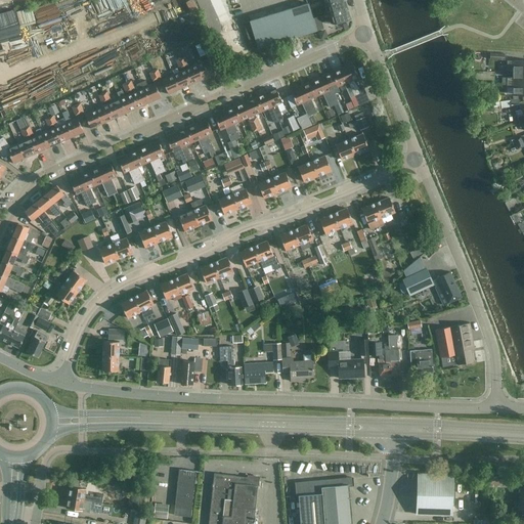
[(323,0),(331,26),(341,23),(351,19),(345,0),(323,0)]
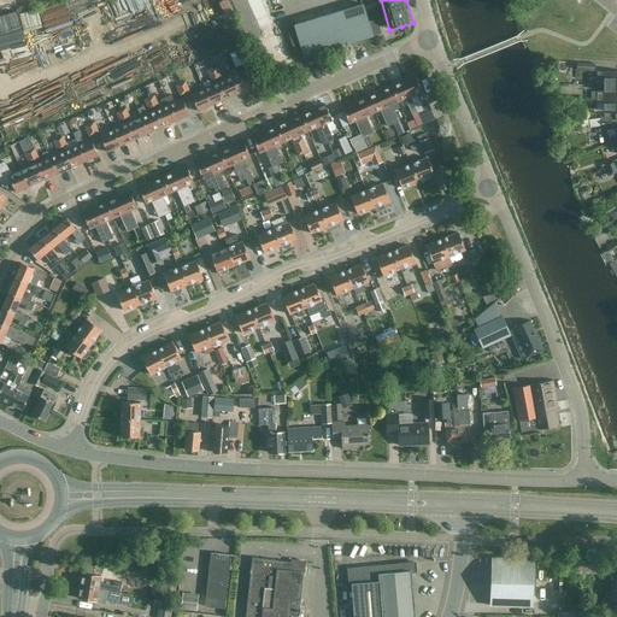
[(370,22),(364,4),(295,24),(304,57),(380,35),(375,19),(370,22)]
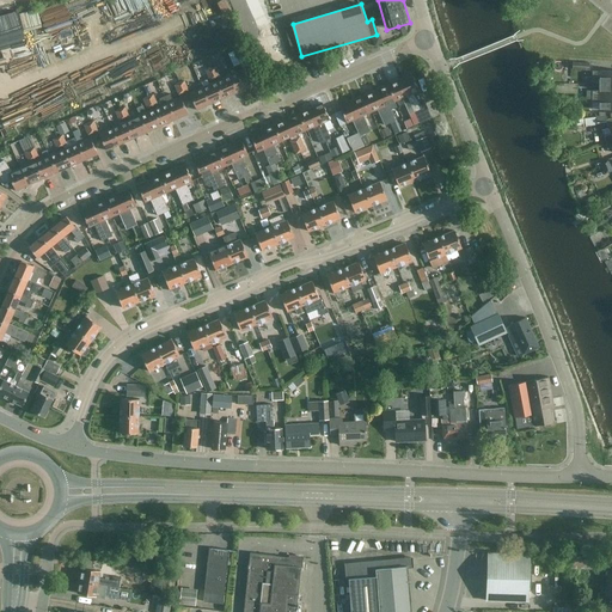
[(46,6),(16,16),(25,43),(54,34),(46,6)]
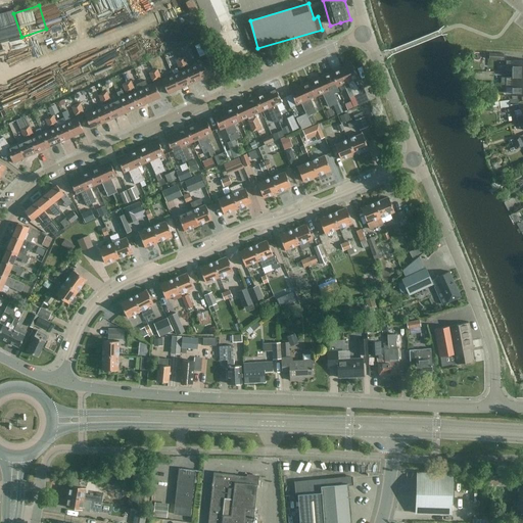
[(201,44),(206,57),(215,54),(209,41),(201,44)]
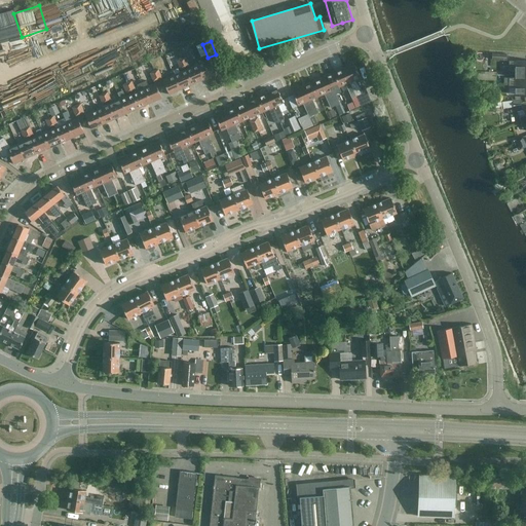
[(145,60),(143,53),(133,57),(134,63),(145,60)]
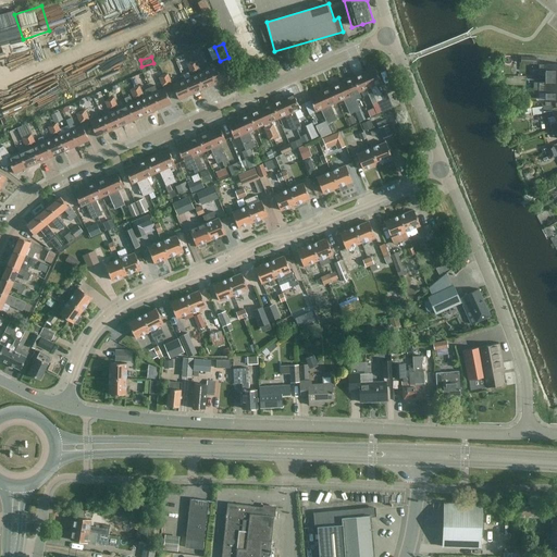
[(192,62),(196,72),(200,70),(197,60),(192,62)]
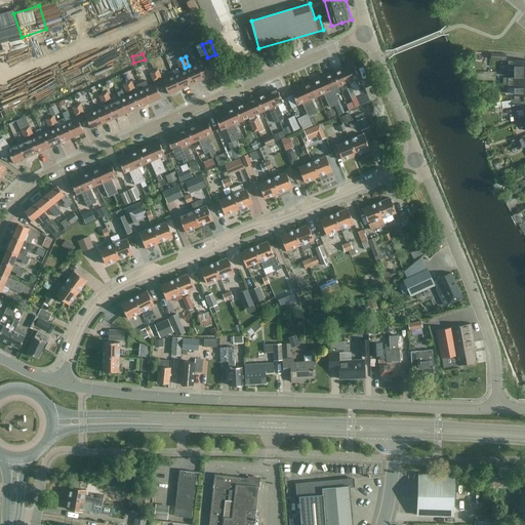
[(196,59),(198,65),(204,79),(215,74),(209,59),(203,63),(200,57),(196,59)]
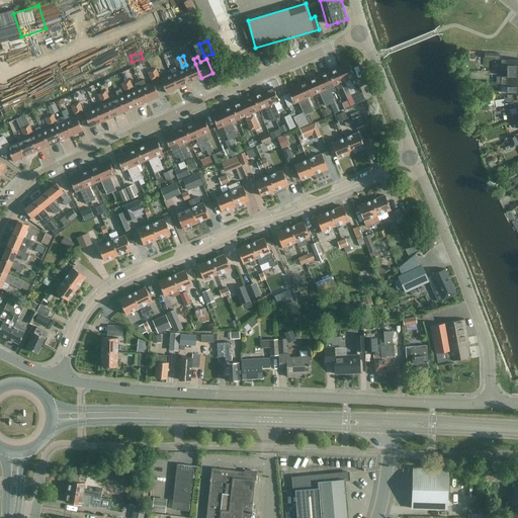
[(178,68),(182,67),(178,58),(174,60),(178,68)]
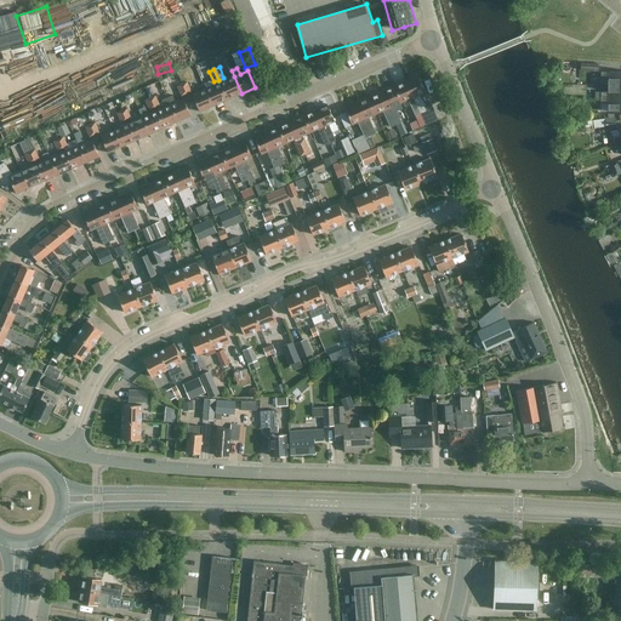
[(620,85),(620,72),(602,73),(602,78),(608,79),(608,85),(620,85)]
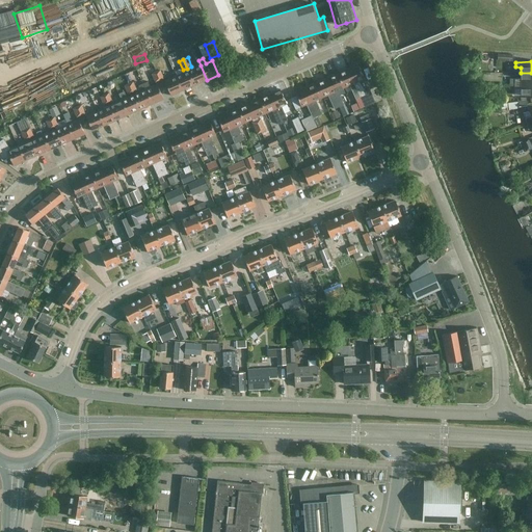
[(369,88),(360,81),(365,79),(357,64),(348,69),(361,98),(365,107),(375,102),(369,88)]
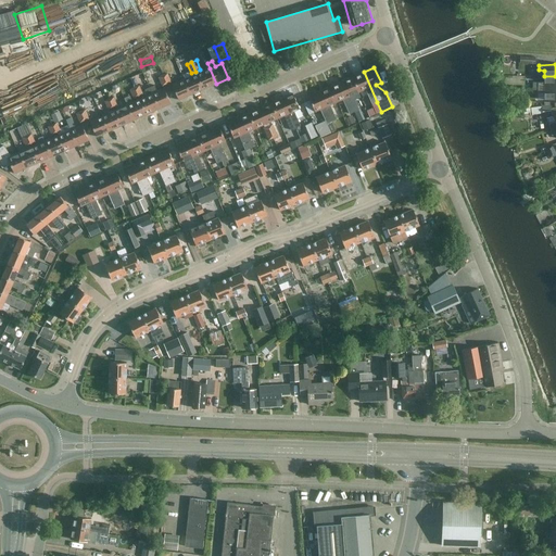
[(204,89),(216,84),(210,68),(198,74),(204,89)]
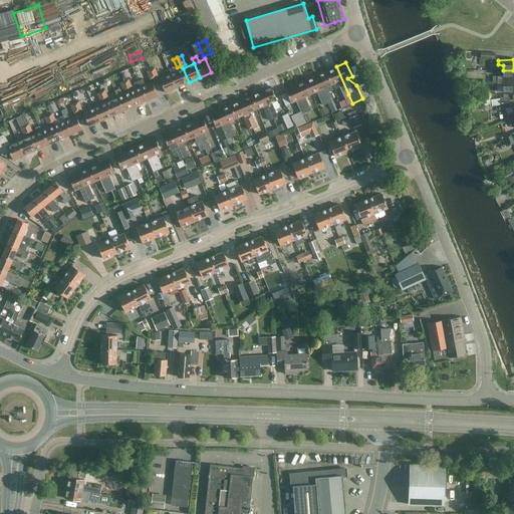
[(348,94),(336,66),(325,71),(332,85),(337,82),(343,96),(348,94)]
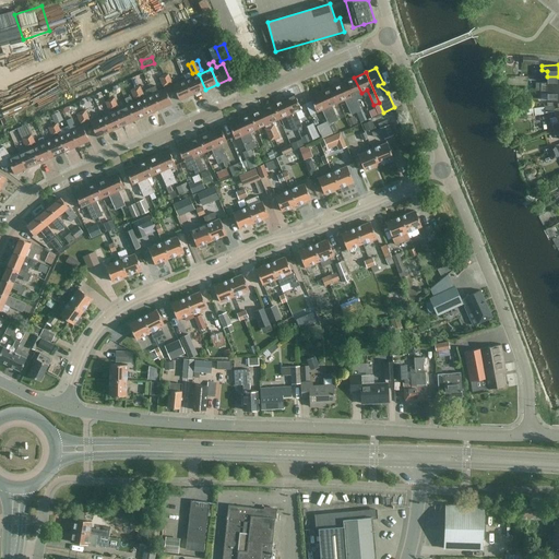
[(164,75),(168,84),(173,82),(168,73),(164,75)]
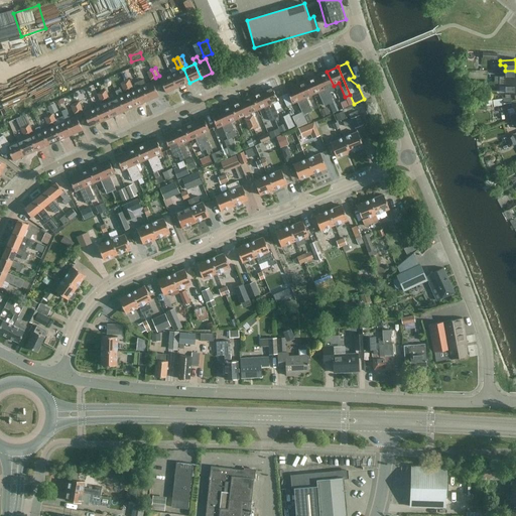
[(177,88),(188,84),(181,69),(170,74),(177,88)]
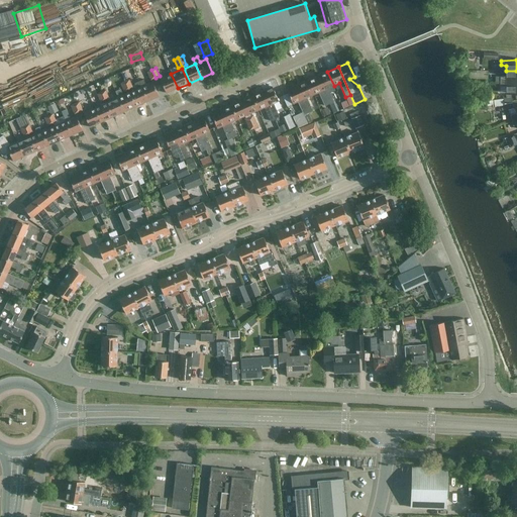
[(151,80),(156,78),(151,70),(147,72),(151,80)]
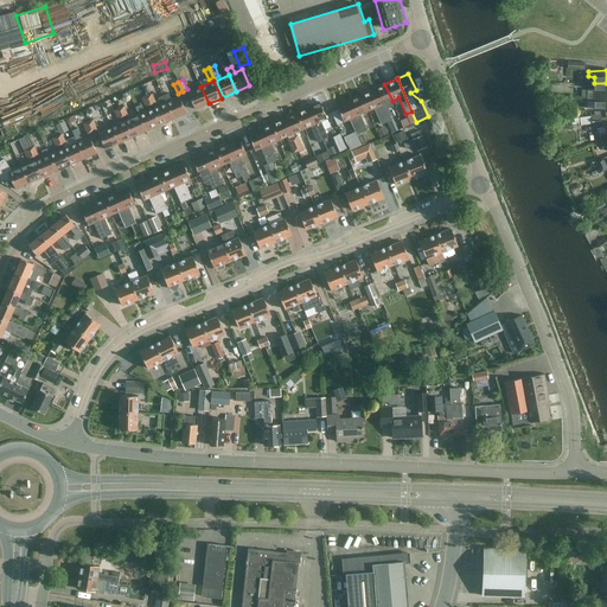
[(606,95),(606,83),(594,83),(594,90),(582,90),(581,96),(606,95)]
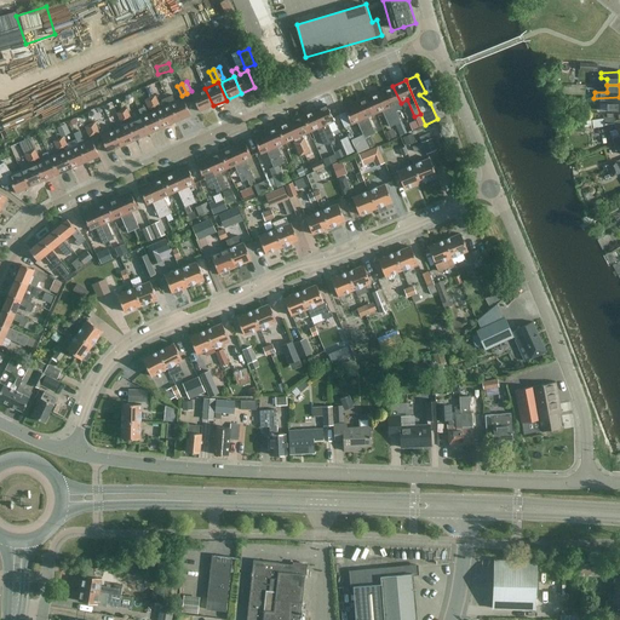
[(395,125),(401,122),(396,112),(402,109),(400,103),(401,103),(392,86),(380,91),(395,125)]
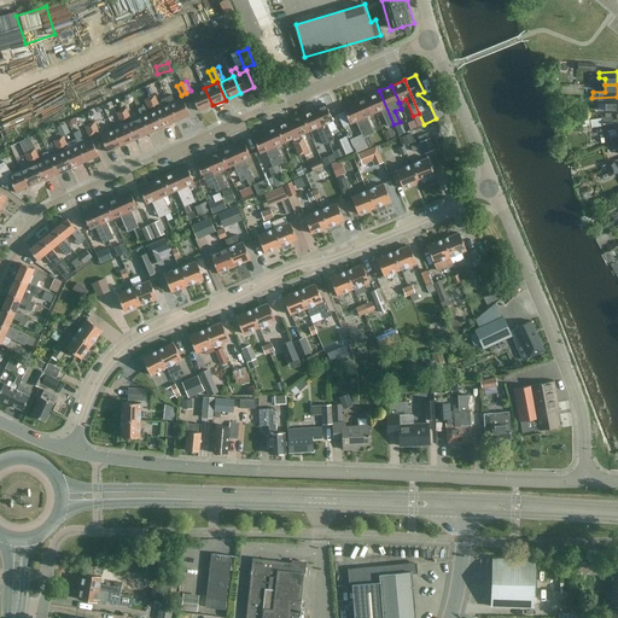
[(199,111),(213,105),(204,88),(192,94),(199,111)]
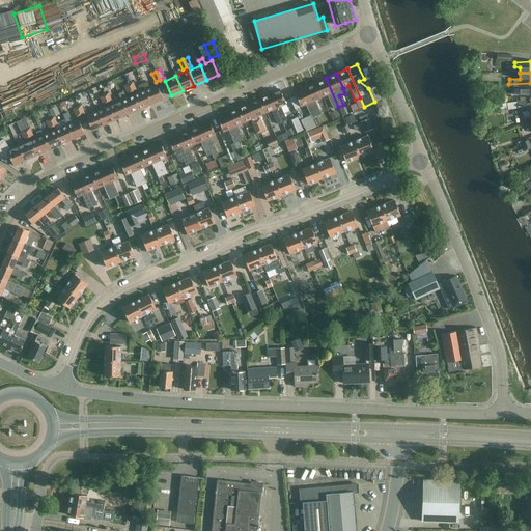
[(334,109),(338,107),(326,78),(315,83),(322,98),(328,95),(334,109)]
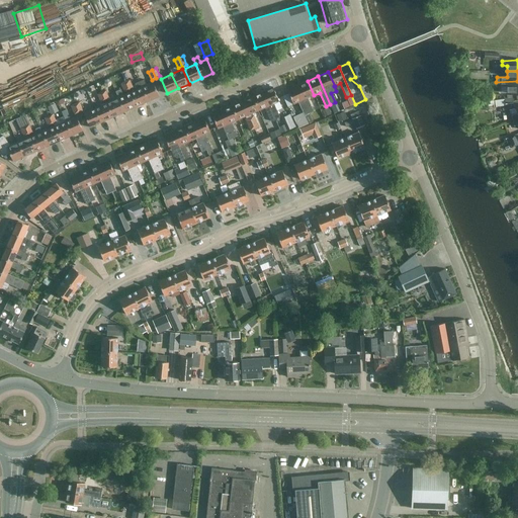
[(125,82),(130,90),(134,88),(130,80),(125,82)]
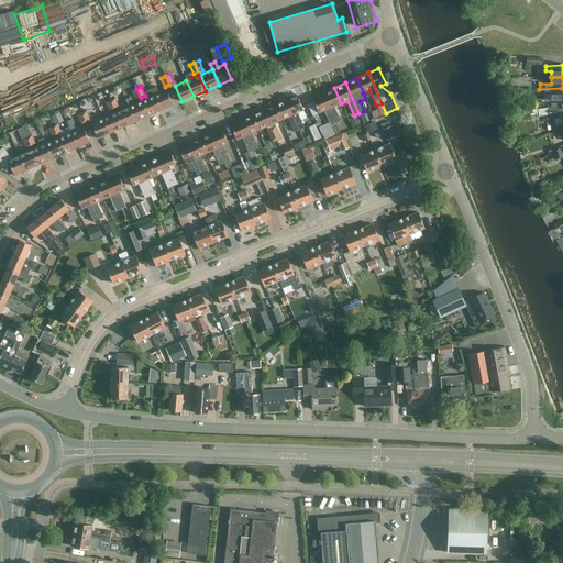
[(152,89),(162,110),(174,106),(166,89),(159,92),(157,87),(152,89)]
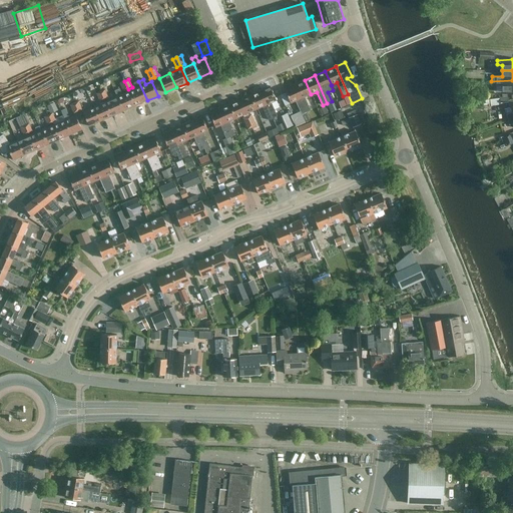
[(305,97),(311,94),(305,80),(294,84),(306,112),(311,110),(305,97)]
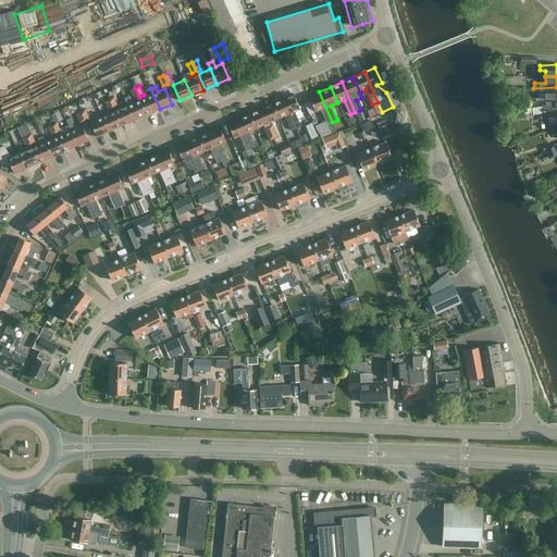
[(556,99),(556,87),(533,88),(533,94),(545,94),(545,100),(556,99)]
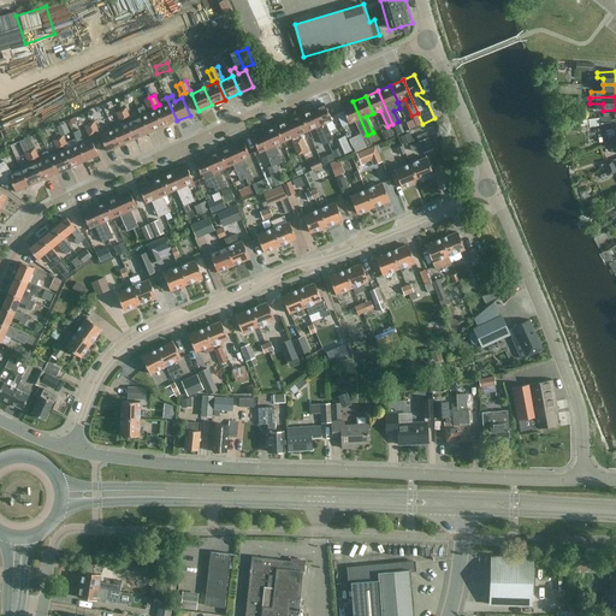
[(149,110),(154,107),(149,98),(144,100),(149,110)]
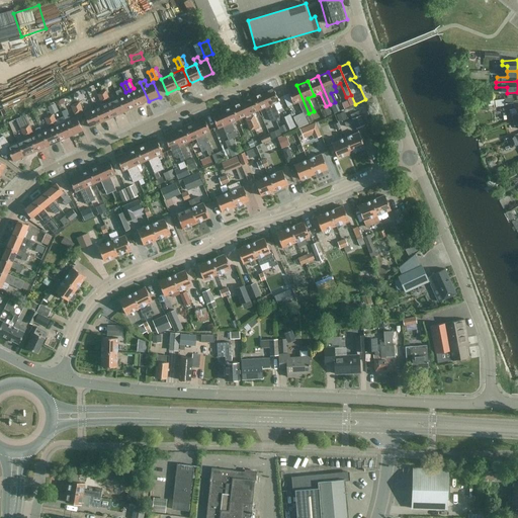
[(138,106),(149,101),(140,82),(135,84),(138,89),(132,92),(138,106)]
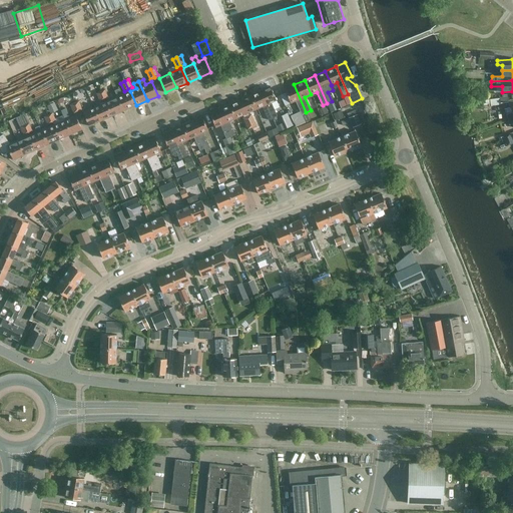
[(302,114),(306,112),(294,84),(285,89),(292,104),(297,102),(299,107),(302,114)]
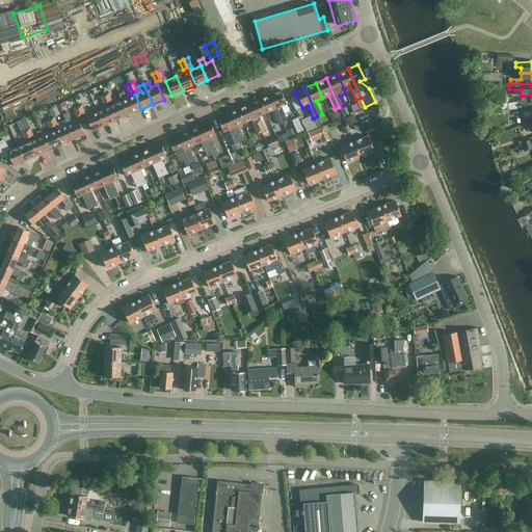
[(285,113),(282,106),(287,104),(281,89),(270,94),(283,123),(288,121),(285,113)]
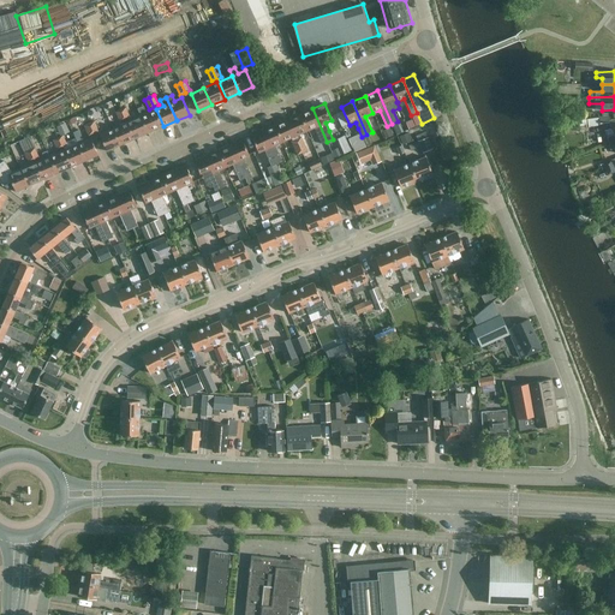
[(322,144),(327,142),(312,108),(300,114),(308,131),(315,129),(322,144)]
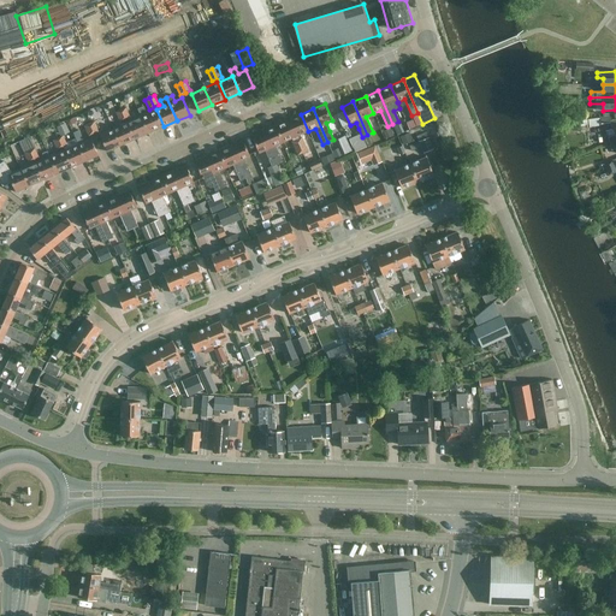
[(122,110),(116,112),(120,122),(125,119),(122,110)]
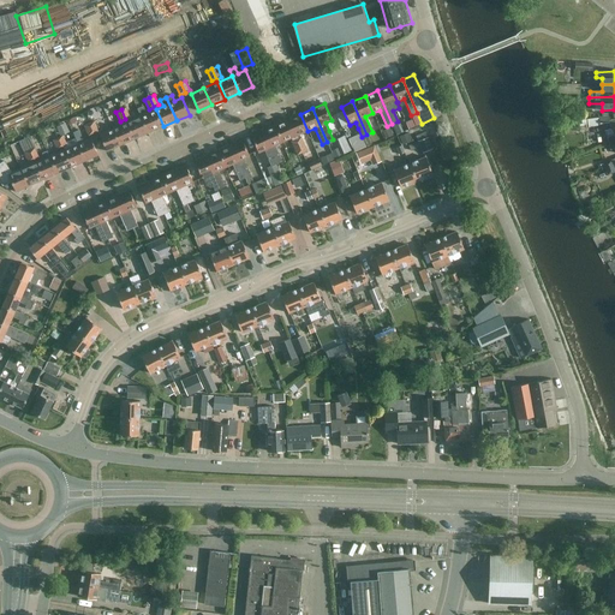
[(148,133),(161,127),(154,111),(141,117),(148,133)]
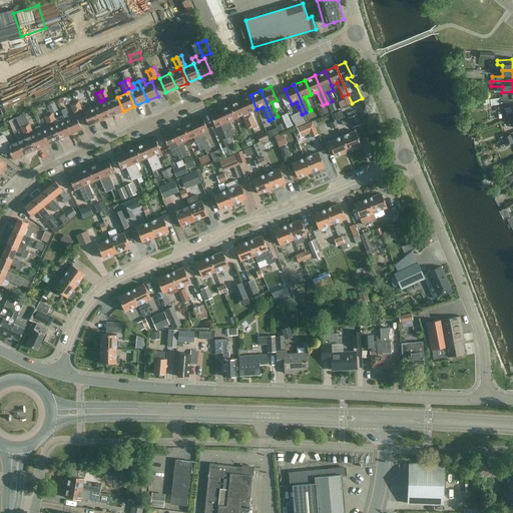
[(348,94),(343,96),(347,105),(352,103),(348,94)]
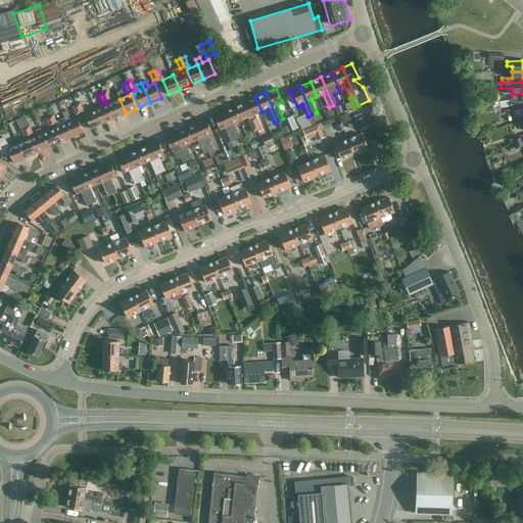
[(254,114),(262,111),(255,97),(245,102),(257,130),(262,128),(256,116),(255,117),(254,114)]
